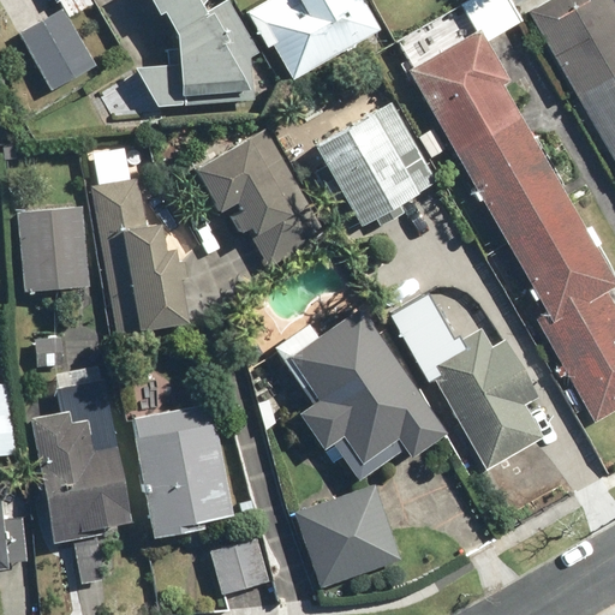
[(142,0),(150,15),(155,12),(169,34),(172,64),(131,67),(154,105),(252,99),(249,55),(257,52),(227,0),(222,0),(203,11),(199,6),(204,0),(142,0)]
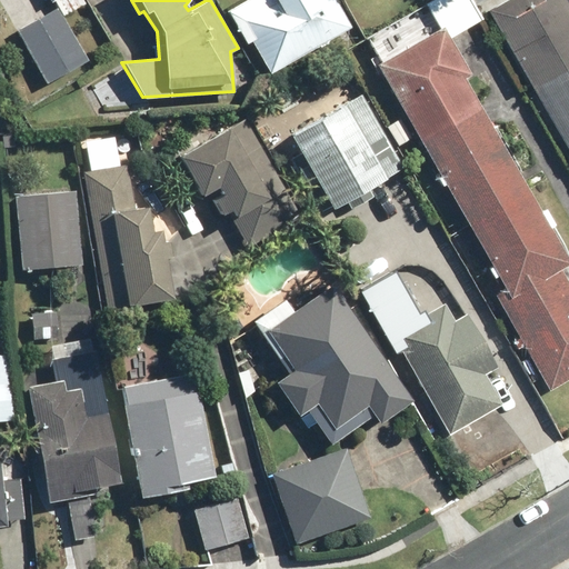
[(245,43),(249,40),(268,72),(350,27),(335,0),(242,0),(227,9),(245,43)]
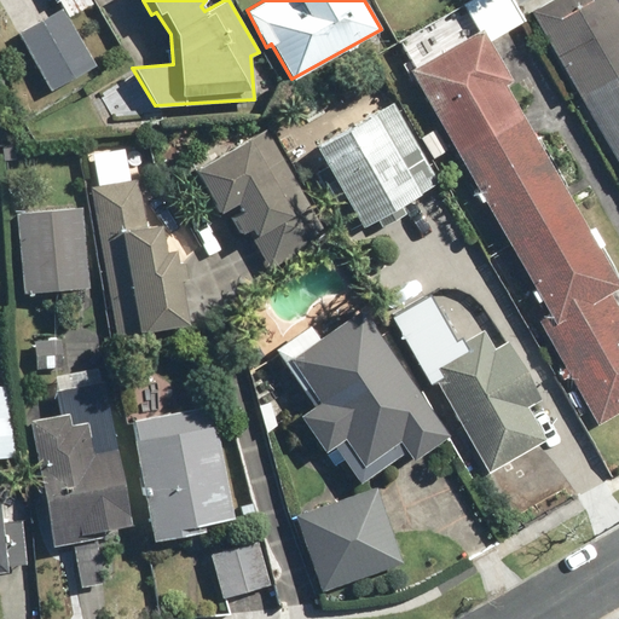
[(618,7),(614,0),(550,0),(530,12),(618,166),(618,7)]
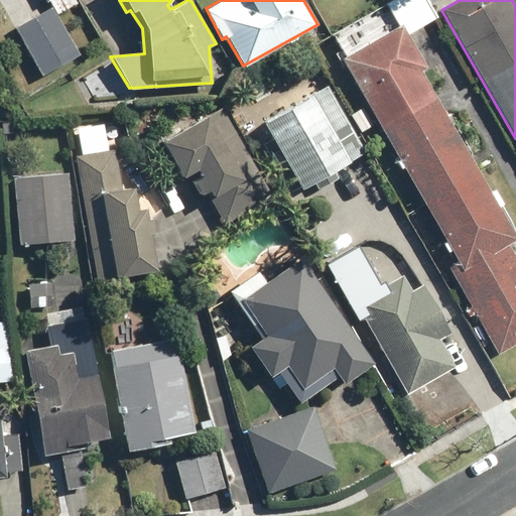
[(52,6),(14,28),(41,76),(80,54),(52,6)]
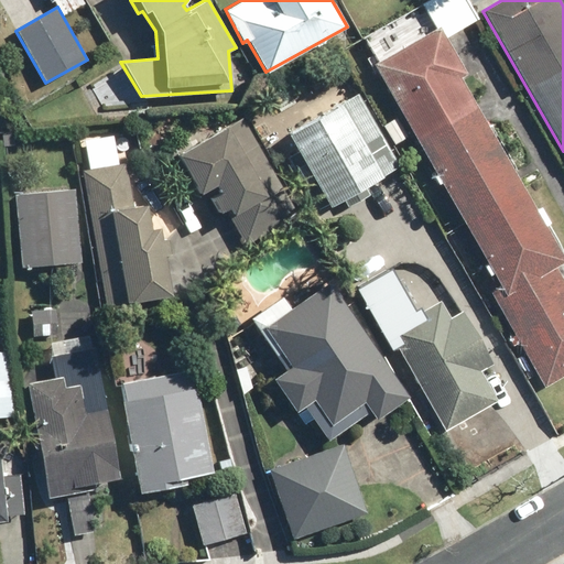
[(563,260),(461,78),(467,74),(440,25),(373,63),(499,286),(490,292),(544,387),(563,375),(563,278),(556,263),(563,260)]
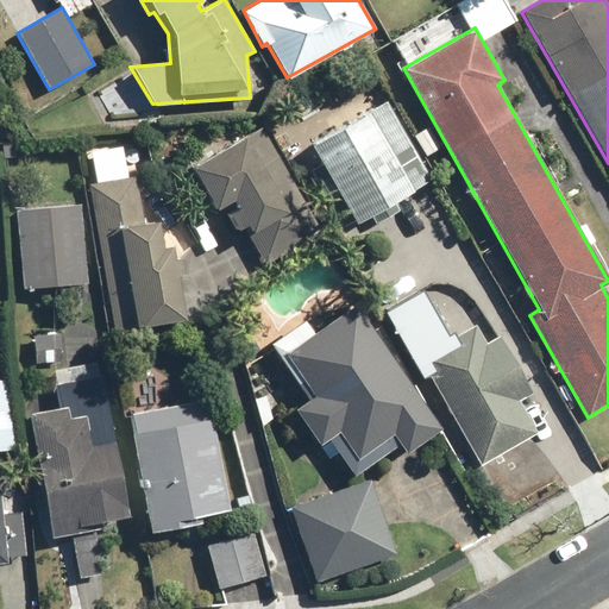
[(432,177),(388,99),(307,144),(351,223),(432,177)]
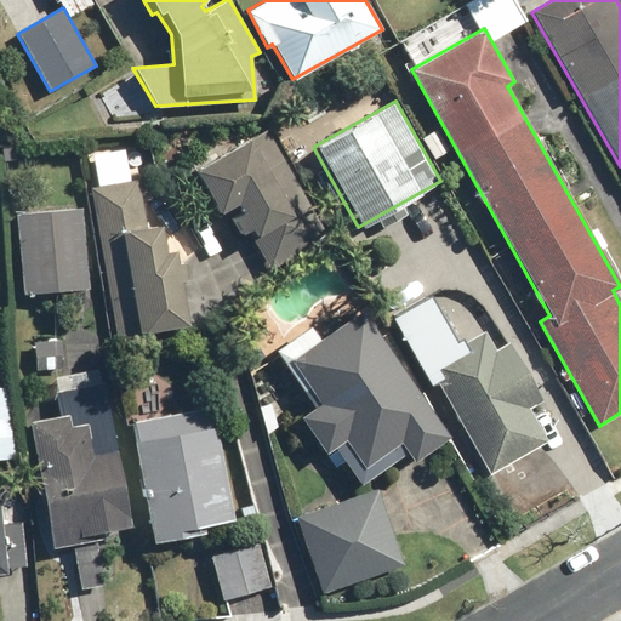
[(328,237),(269,127),(191,170),(212,212),(233,201),(268,268),(328,237)]
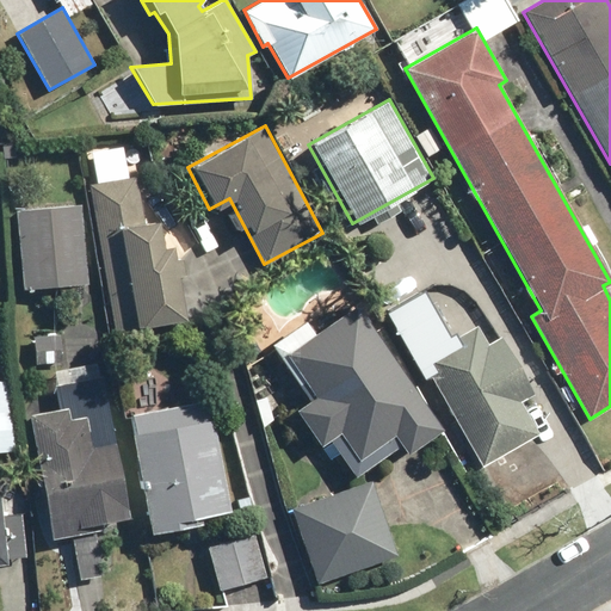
[(135,177),(88,184),(112,331),(180,320),(168,248),(158,251),(153,221),(142,222),(135,177)]
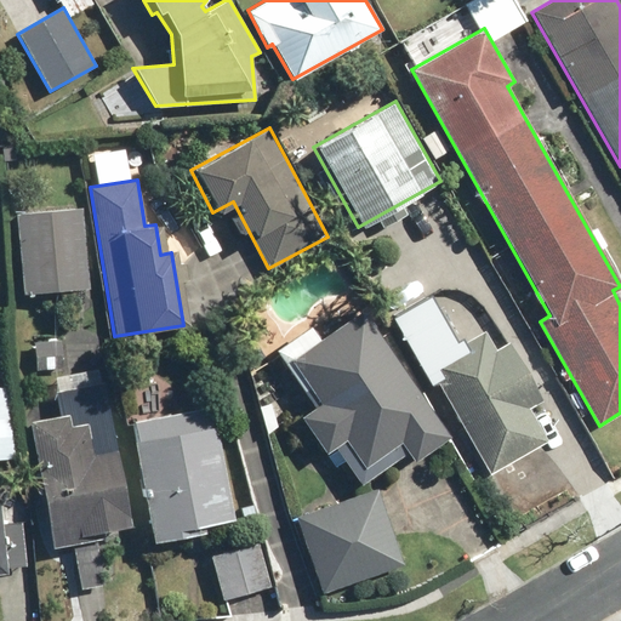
[(81,206),(12,212),(20,294),(87,289),(81,206)]
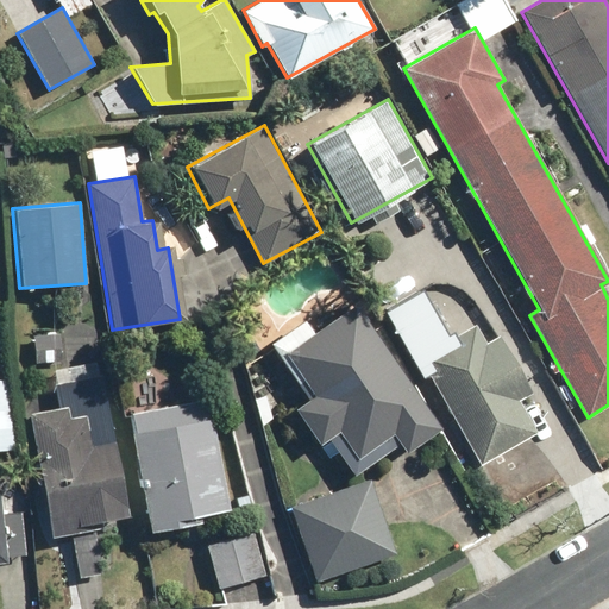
[(419,288),(382,309),(421,380),(429,375),(479,464),(535,433),(518,402),(533,393),(500,334),(487,341),(476,322),(449,338),(419,288)]
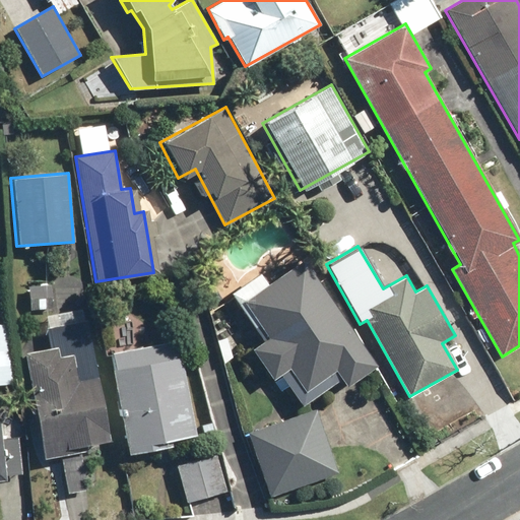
[(257,274),(230,294),(262,339),(249,349),(269,378),(277,372),(301,405),(338,379),(343,387),(376,365),(302,259),(265,285),(257,274)]
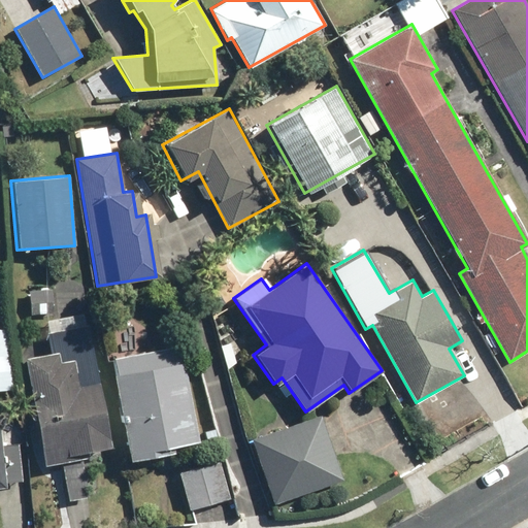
[(9,328),(0,328),(0,389),(13,388),(9,328)]
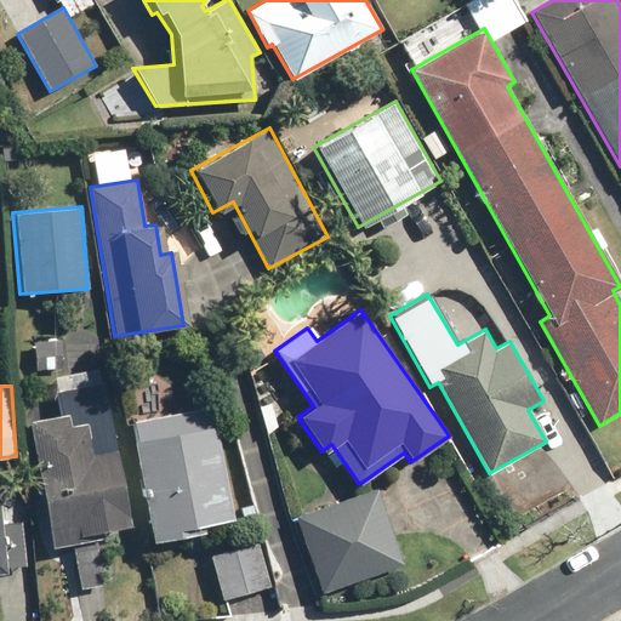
[(130,420),(134,440),(130,440),(148,542),(203,533),(201,524),(231,519),(211,406),(130,420)]
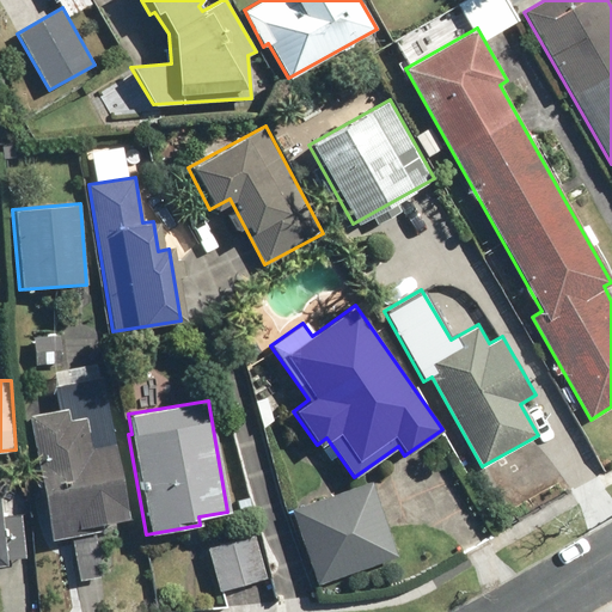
[(110,402),(26,416),(48,540),(65,538),(72,581),(97,577),(90,533),(98,532),(97,525),(130,519),(110,402)]
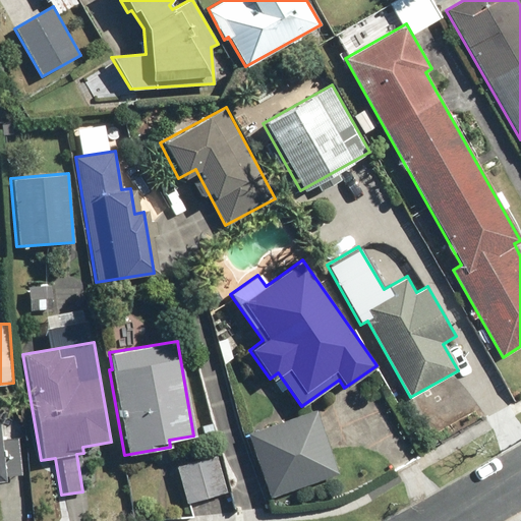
[(319,409),(249,431),(257,454),(251,455),(265,498),(340,474),(319,409)]
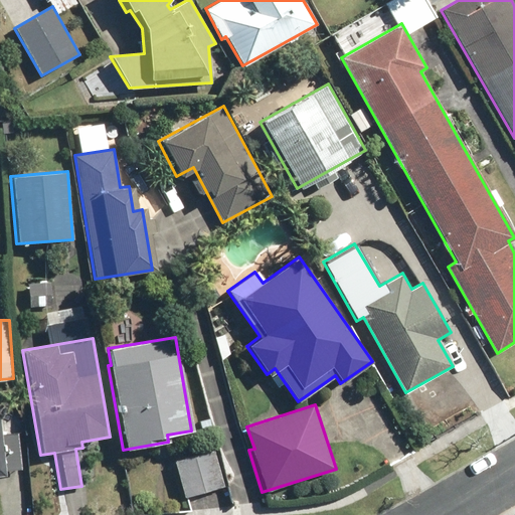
[(211,450),(168,461),(177,498),(220,488),(211,450)]
